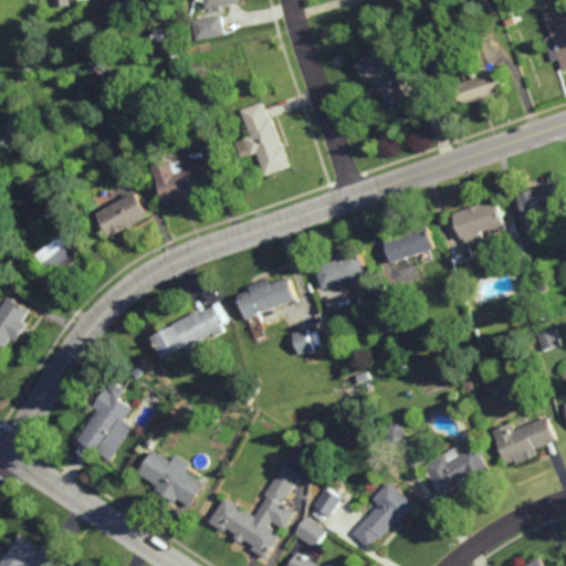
[(205,0),(207,9),(241,2),(240,0),(205,0)]
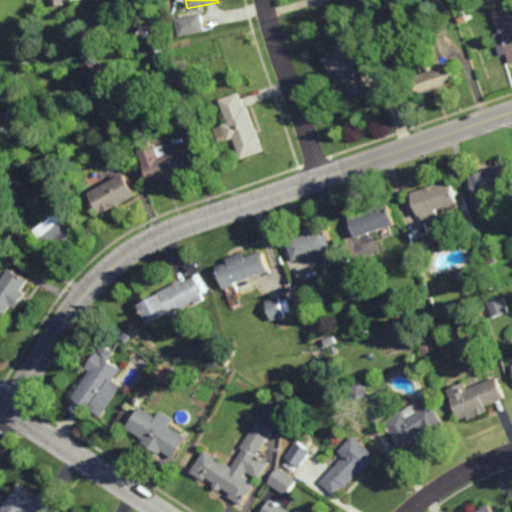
[(511,62),(510,63),(506,53),(499,55),(492,34),(499,32),(492,12),(511,5),(511,62)]
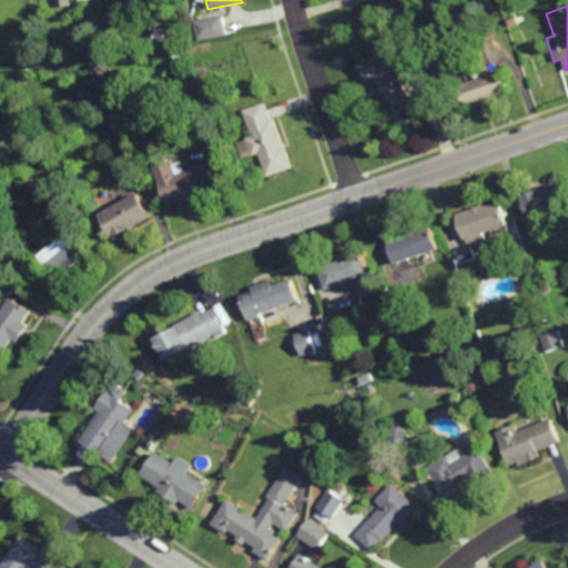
[(199,40),(226,36),(223,16),(194,20),(199,40)]
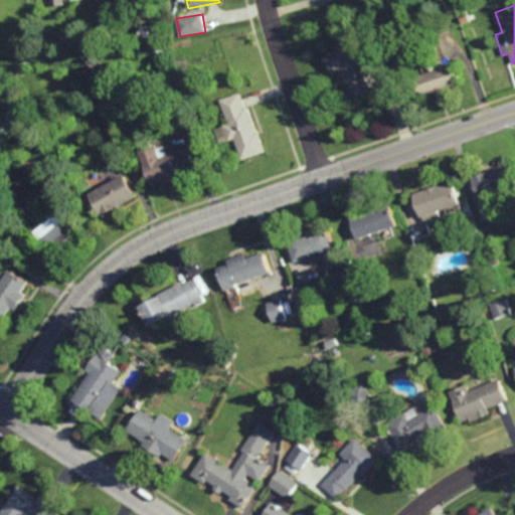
[(159,42),(150,43),(150,38),(141,38),(140,25),(158,24),(159,42)]
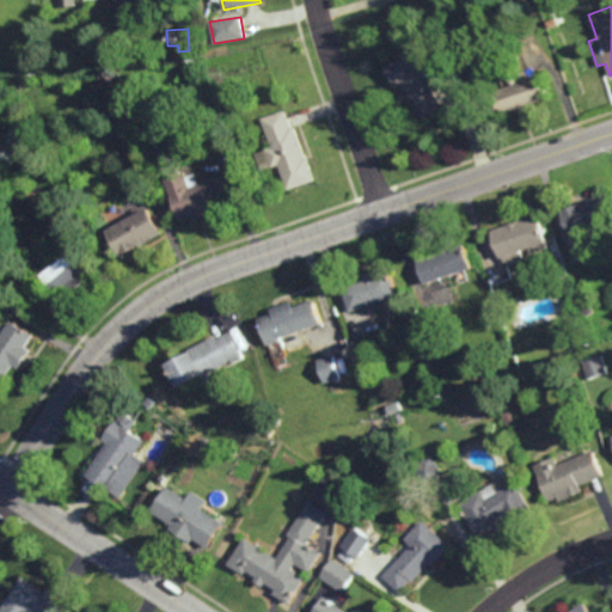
[(92,59),(85,50),(92,44),(99,53),(92,59)]
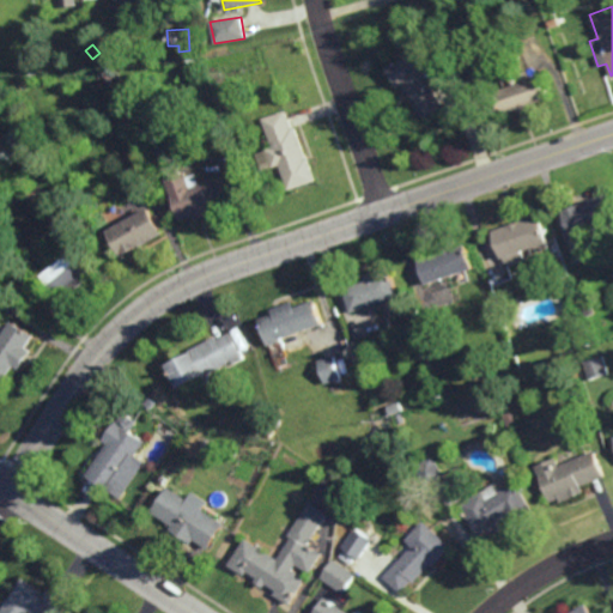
[(444,105),(424,117),(404,84),(400,86),(389,67),(417,52),(417,53),(426,71),(424,72),(444,105)]
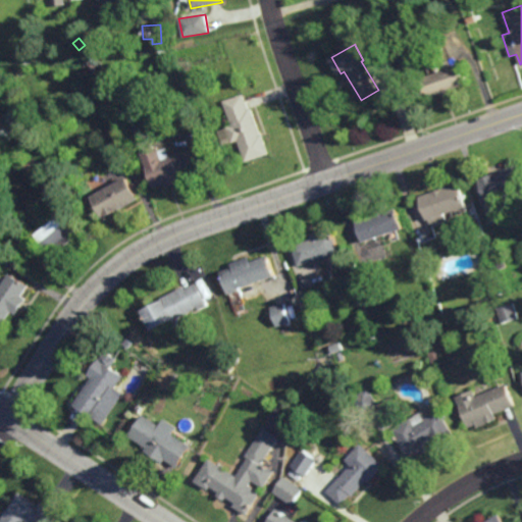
[(114,70),(112,61),(119,60),(120,69),(114,70)]
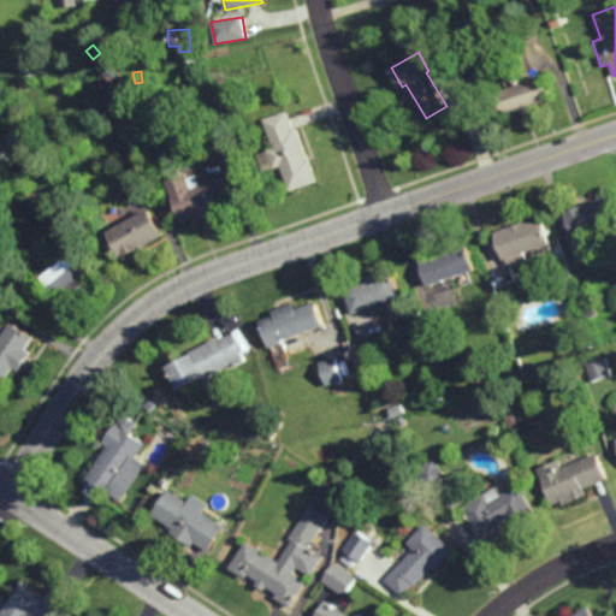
[(110,84),(106,76),(112,73),(116,83),(110,84)]
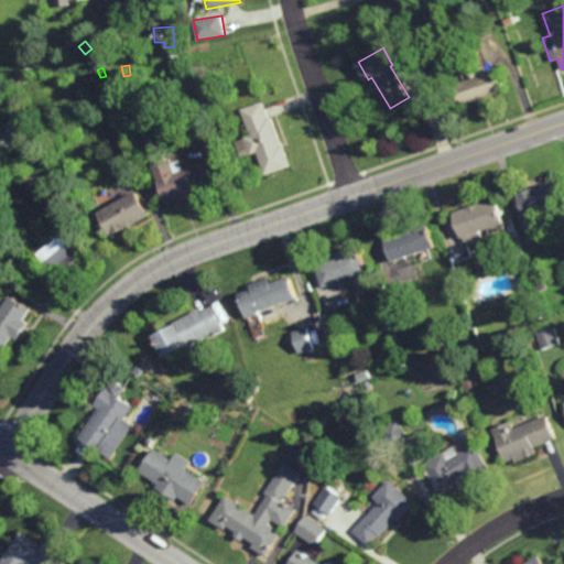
[(464,105),(457,84),(498,68),(506,90),(464,105)]
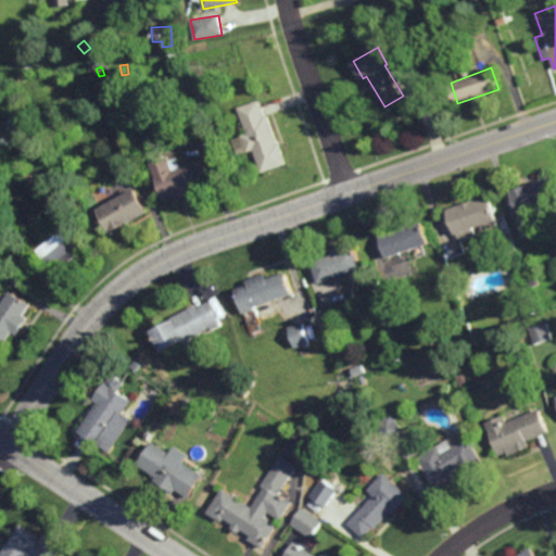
[(194,93),(191,84),(199,81),(202,90),(194,93)]
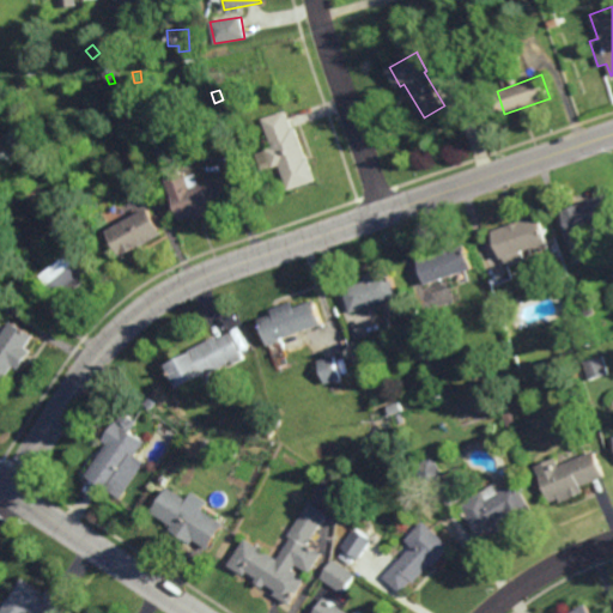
[(291,127),(295,126),(305,157),(307,157),(315,181),(286,190),(278,165),(271,168),(265,149),(272,146),(261,117),(285,109),(291,127)]
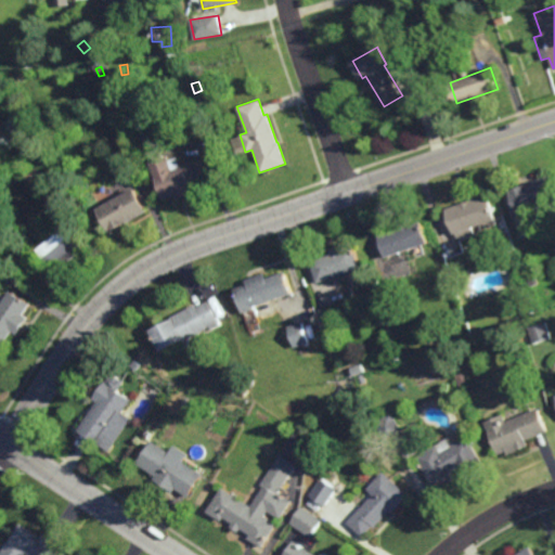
[(143,142),(140,134),(147,132),(150,140),(143,142)]
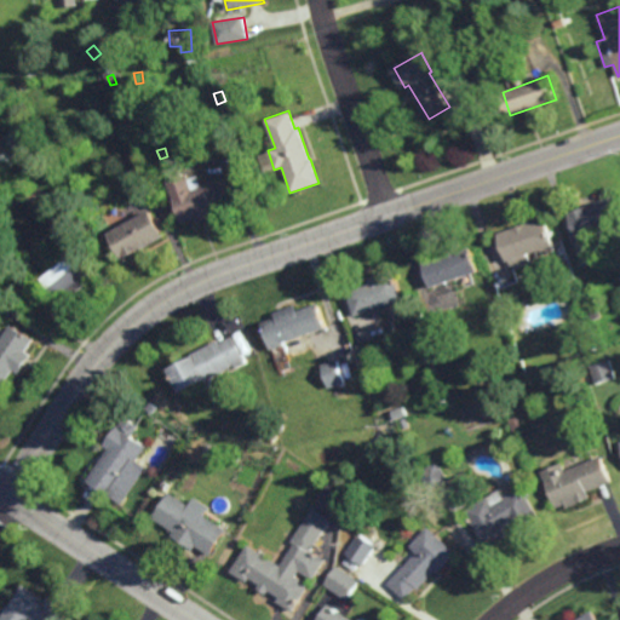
[(191,190),(207,184),(207,182),(222,178),(230,205),(217,210),(218,214),(195,223),(193,217),(181,222),(165,181),(185,173),(191,190)]
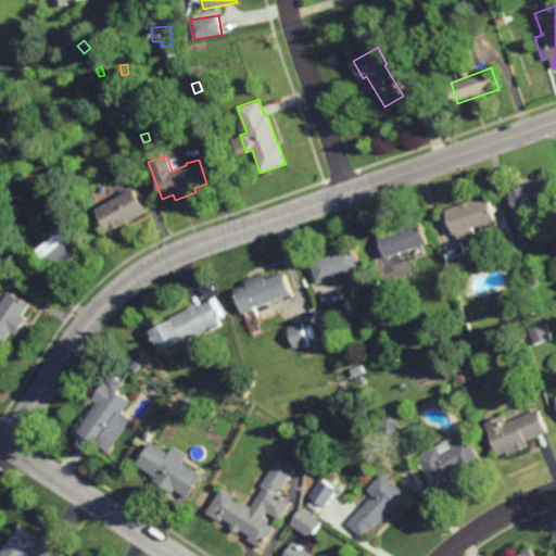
[(555,209),(547,212),(546,206),(520,216),(512,191),(553,176),(555,184),(555,209)]
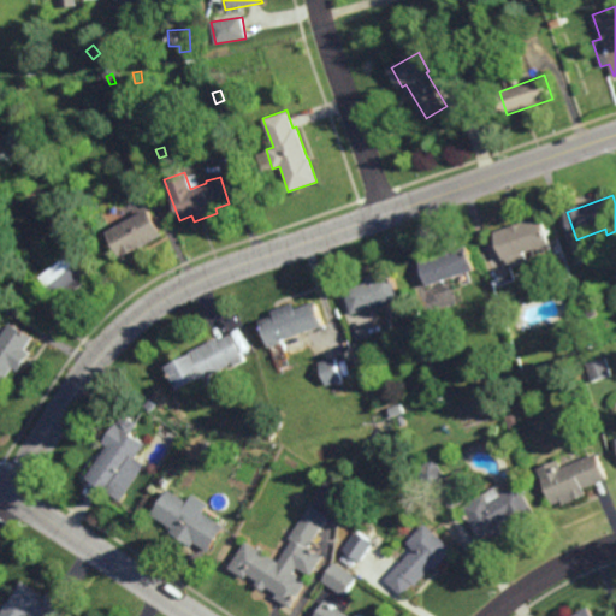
[(125,256),(111,232),(137,215),(137,214),(147,208),(163,234),(125,256)]
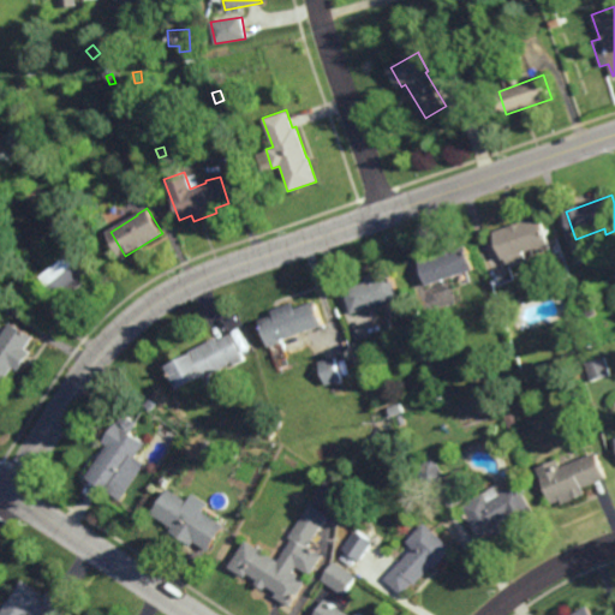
[(526,260),(508,266),(506,258),(503,258),(494,232),(541,215),(550,244),(524,252),(526,260)]
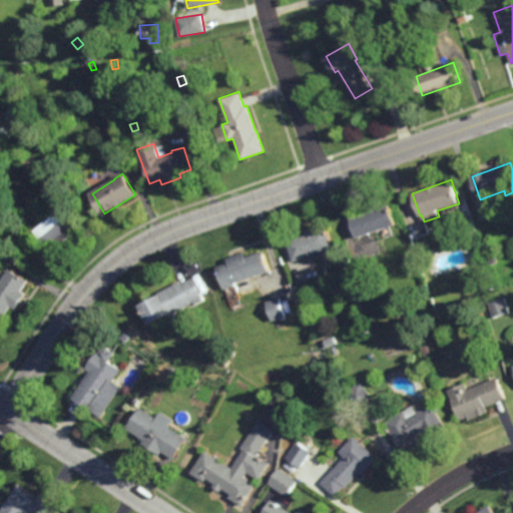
[(512,204),(506,207),(504,199),(511,196),(512,204)]
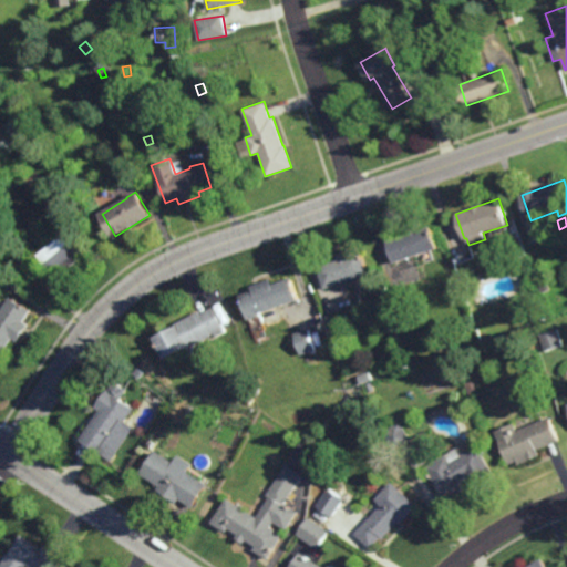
[(419,230),(432,226),(439,248),(395,264),(388,241),(409,234),(408,229),(418,226),(419,230)]
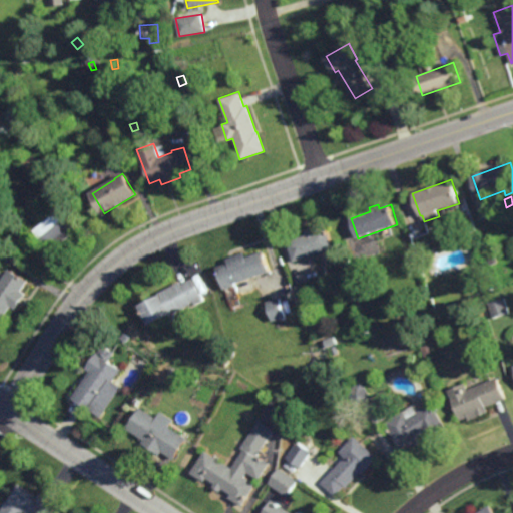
[(61,246),(58,242),(53,246),(39,230),(65,208),(80,226),(76,229),(78,232),(61,246)]
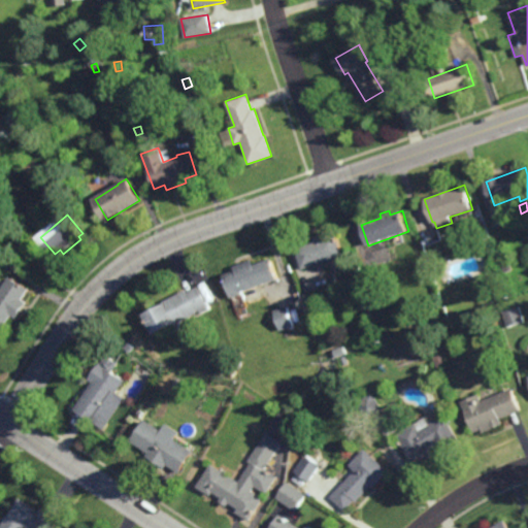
[(343,255),(303,269),(295,249),(316,241),(314,238),(322,235),(324,239),(336,234),(343,255)]
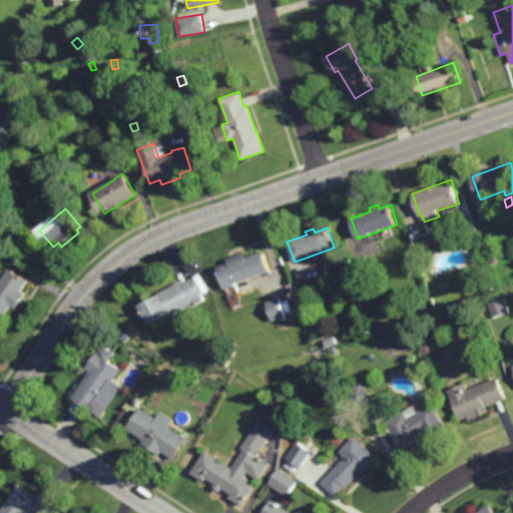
[(271,272),(234,284),(235,287),(223,291),(216,268),(228,264),(226,259),(244,252),(245,258),(264,251),(271,272)]
